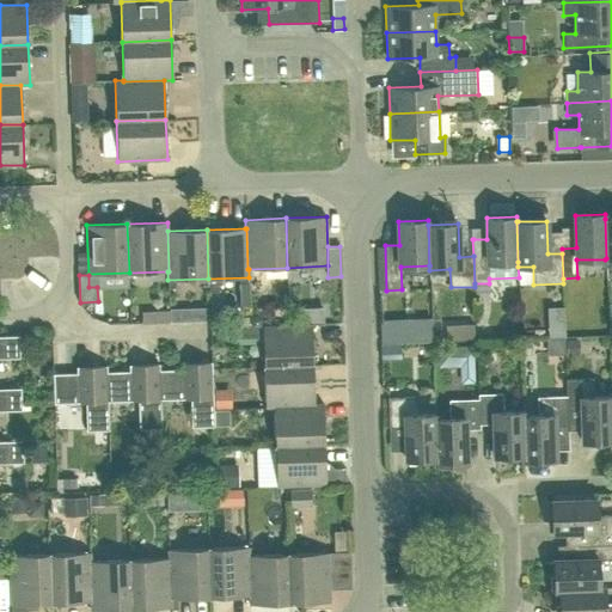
[(209,282),(209,295),(219,294),(219,281),(209,282)]
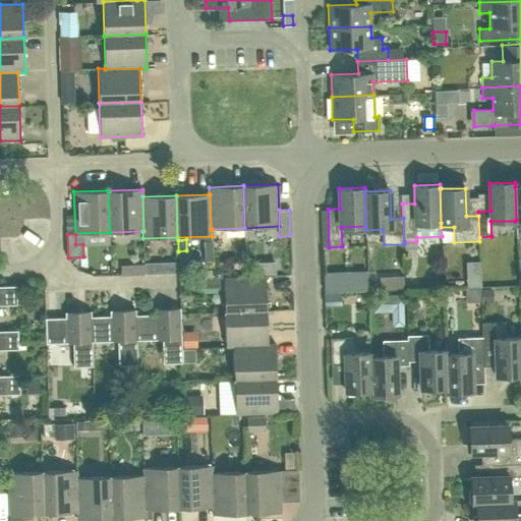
[(204,241),(205,261),(212,261),(212,241),(204,241)]
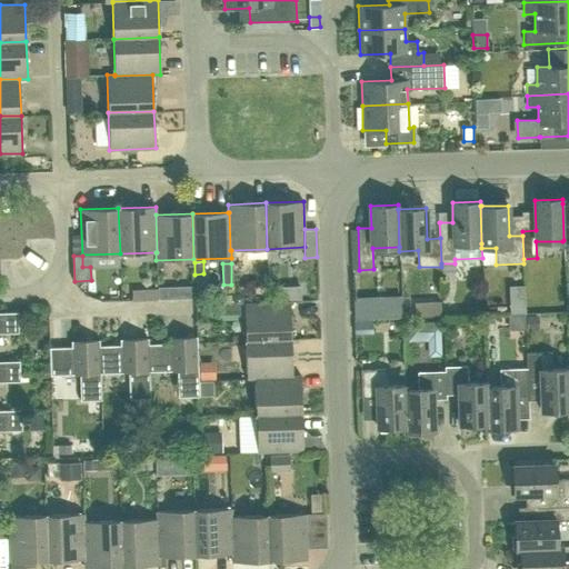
[(245,315),(246,341),(291,339),(290,302),(245,303),(245,315)]
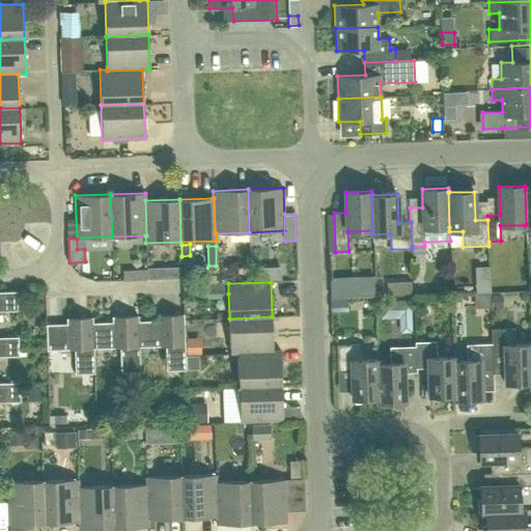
[(0,310),(18,310),(17,290),(0,290),(0,310)]
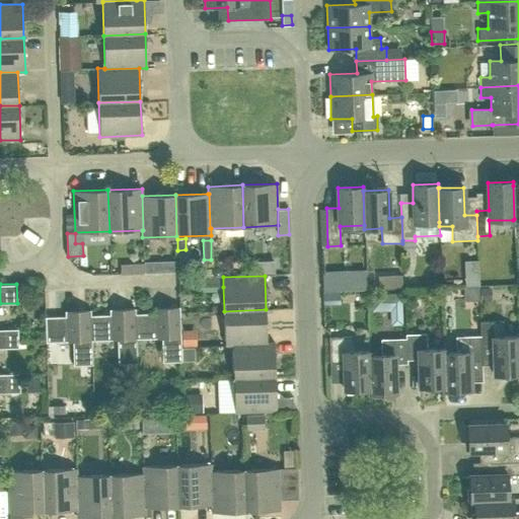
[(389,295),(389,311),(390,326),(402,325),(401,311),(400,294),(389,295)]
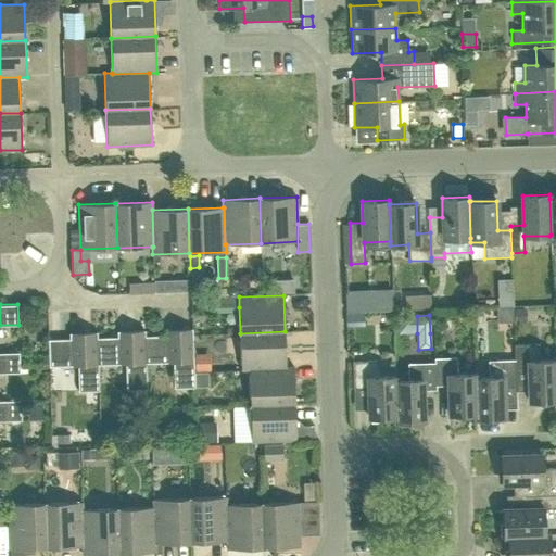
[(180,329),(180,335),(144,336),(146,363),(173,362),(174,388),(194,388),(192,329),(180,329)]
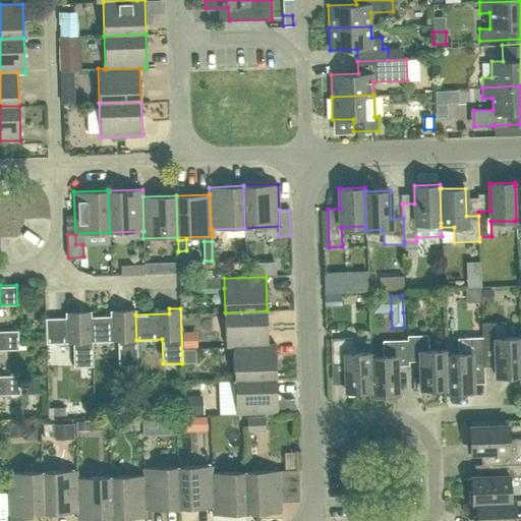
[(118,365),(137,364),(136,340),(135,314),(135,309),(124,310),(124,315),(91,316),(92,342),(117,341),(118,365)]
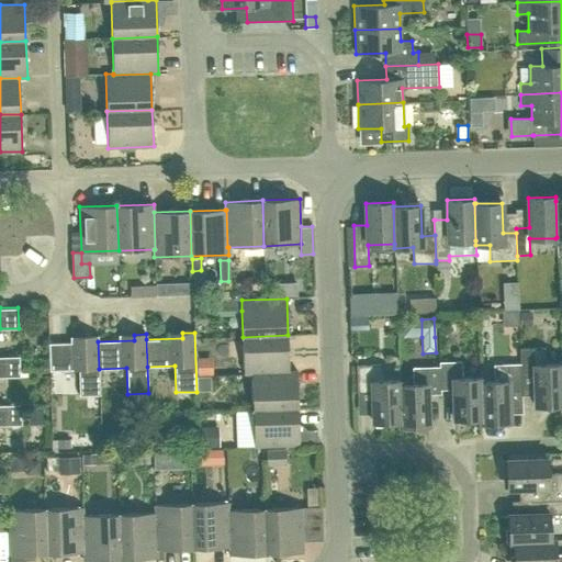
[(243,337),(244,374),(251,373),(289,372),(289,371),(288,335),(243,337)]
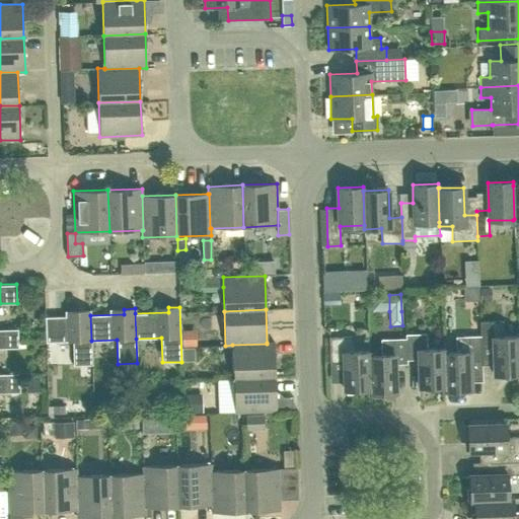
[(73,365),(92,365),(91,341),(90,315),(90,310),(79,310),(79,315),(45,317),(46,343),(72,341),(73,365)]
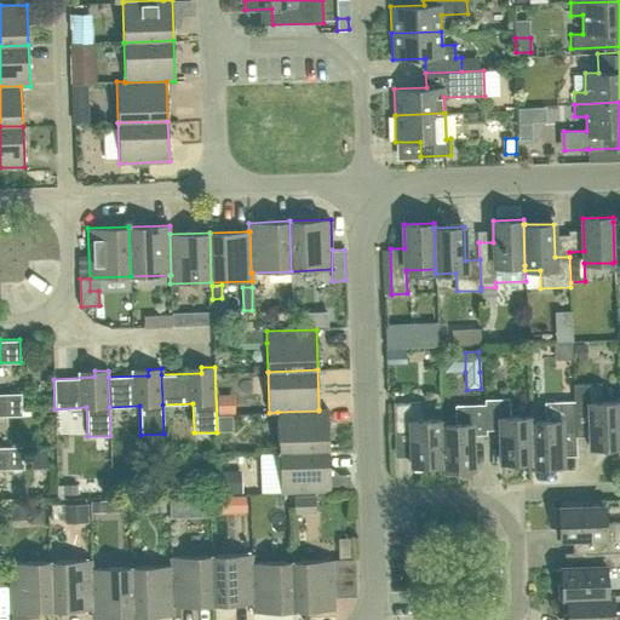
[(591,448),(619,447),(619,446),(619,429),(619,406),(619,401),(598,402),(598,384),(573,384),(574,401),(575,415),(589,414),(591,448)]
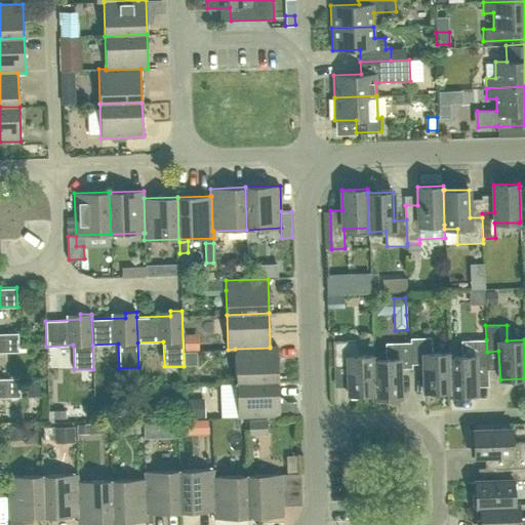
[(18,332),(0,333),(0,352),(18,352),(18,332)]
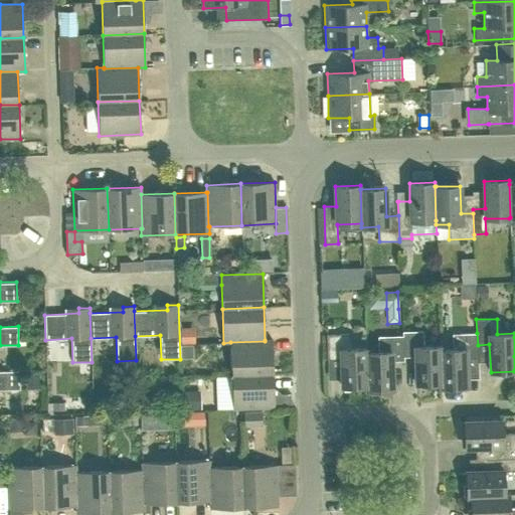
[(415,356),(416,384),(441,383),(442,383),(441,349),(441,345),(422,346),(422,331),(402,332),(402,336),(403,357),(415,356)]
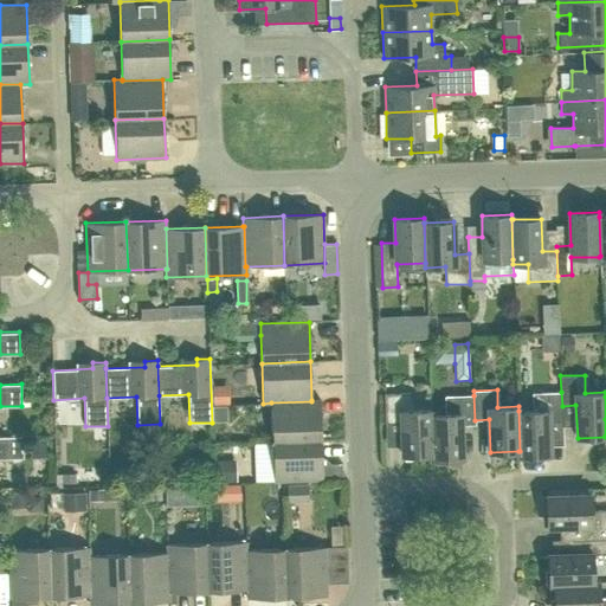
[(562,421),(562,406),(561,392),(532,393),(532,411),(519,411),(520,451),(519,451),(519,456),(549,455),(548,423),(562,421)]
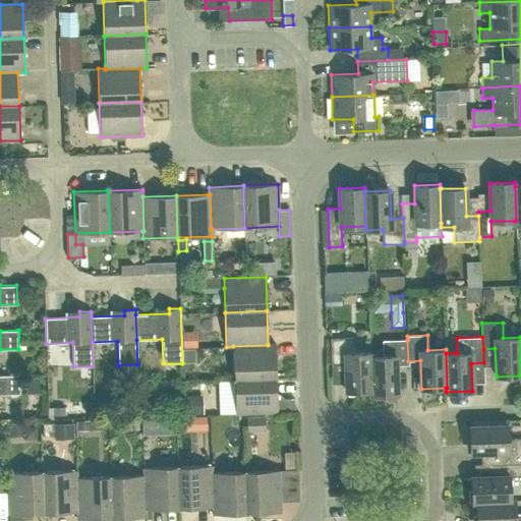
[(346,392),(371,391),(370,356),(370,352),(353,353),(352,338),(330,338),(331,364),(345,363),(346,392)]
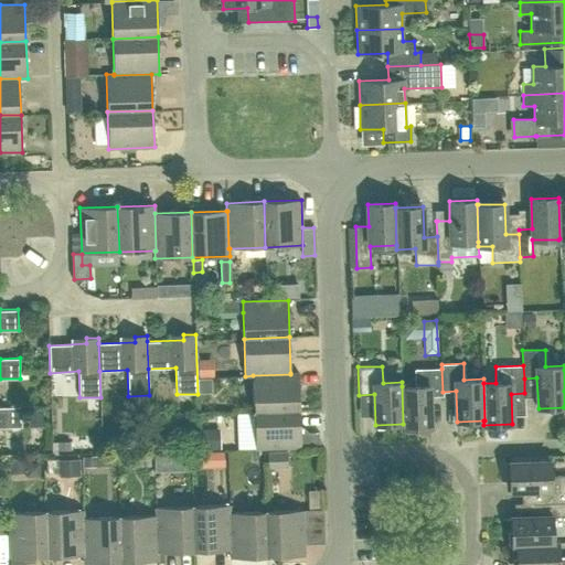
[(429,396),(443,396),(443,392),(441,369),(419,369),(420,386),(402,386),(403,424),(403,428),(430,427),(429,396)]
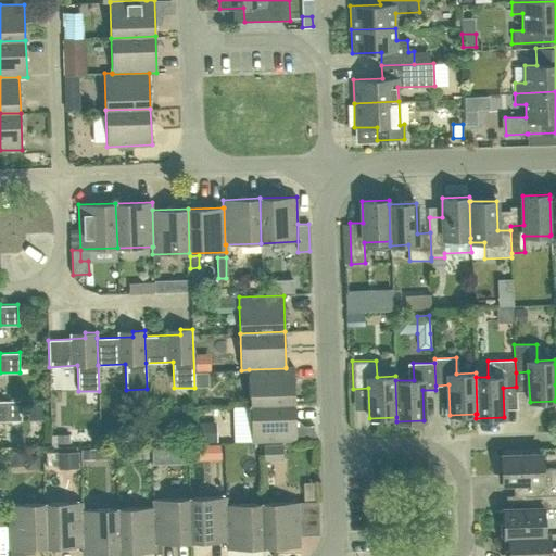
[(294,404),(293,367),(286,367),(286,368),(249,369),(250,405),(294,404)]
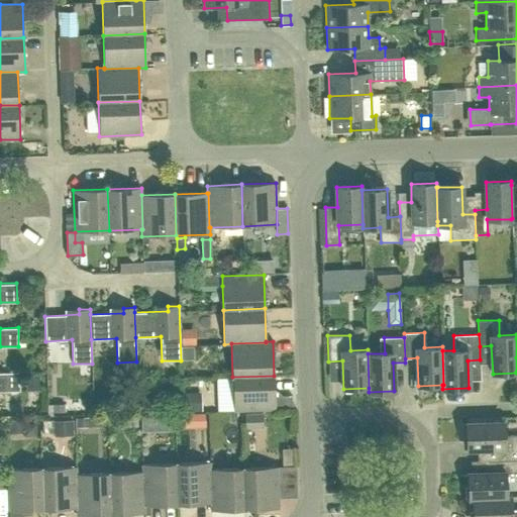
[(0,391),(20,391),(19,372),(0,373),(0,391)]
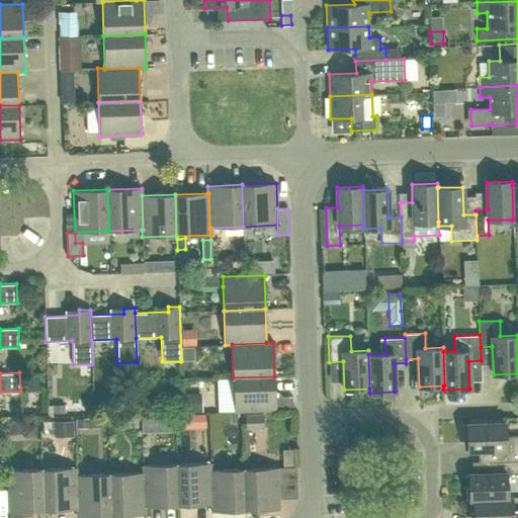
[(234,412),(276,410),(274,376),(233,377),(234,412)]
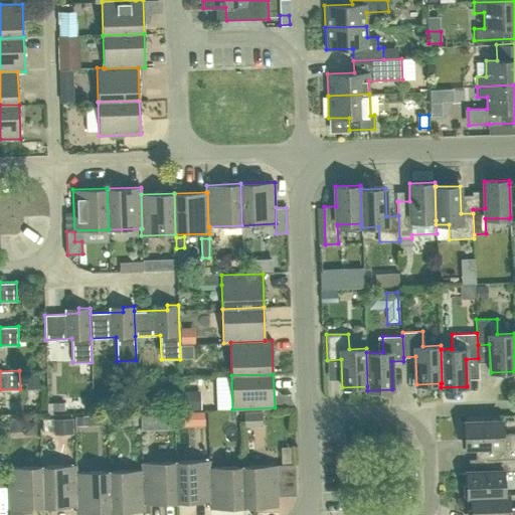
[(51,403),(51,411),(64,411),(64,403),(51,403)]
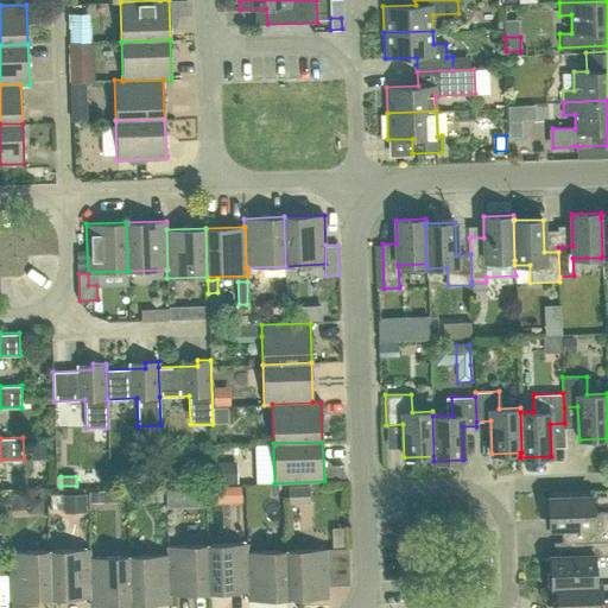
[(304,505),(303,485),(278,486),(279,506),(304,505)]
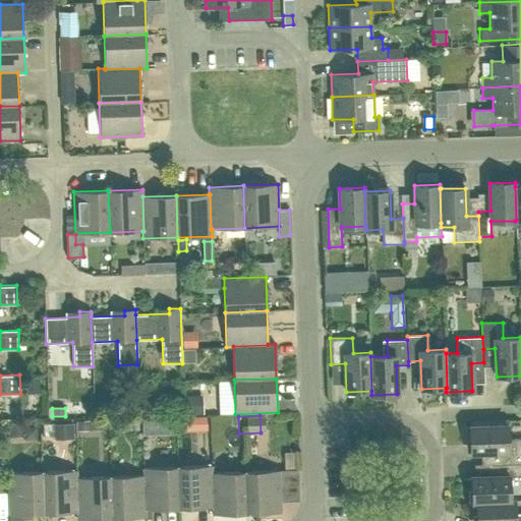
[(157,419),(142,419),(143,437),(158,436),(157,419)]
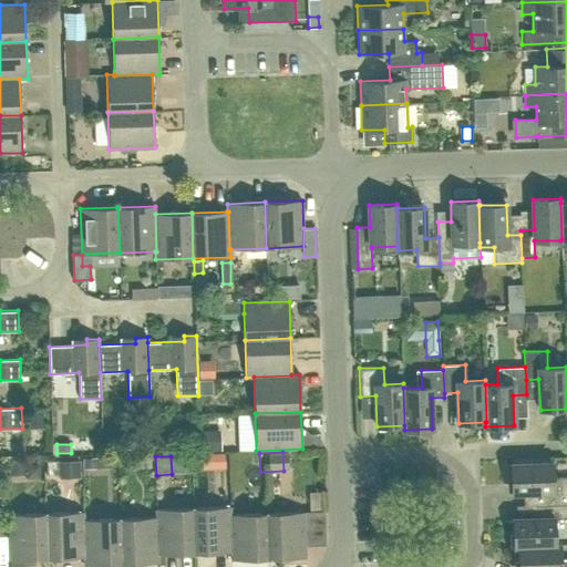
[(512,493),(543,492),(543,505),(566,504),(566,476),(553,477),(553,463),(511,464),(512,493)]
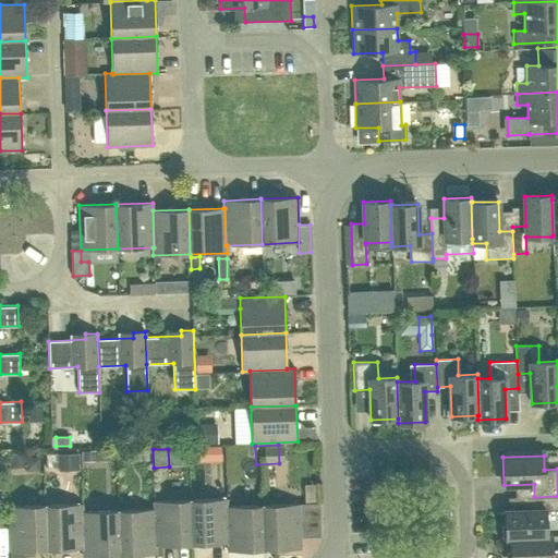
[(557,510),(557,496),(534,497),(525,497),(526,510),(505,511),(506,538),(510,538),(546,537),(546,536),(546,511),(557,510)]
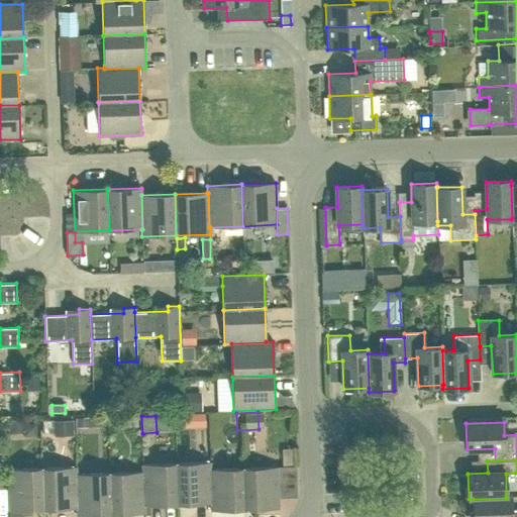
[(210,469),(210,461),(176,462),(178,504),(210,503),(211,503),(210,469)]
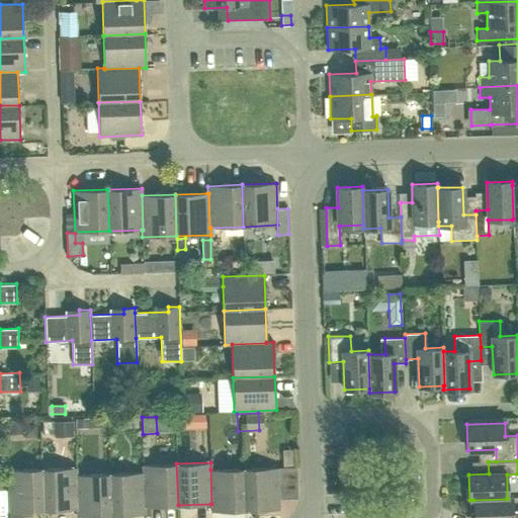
[(176,463),(142,465),(143,472),(145,507),(178,505),(176,463)]
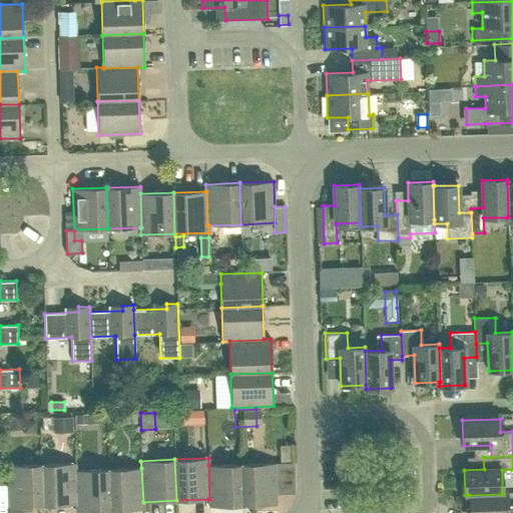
[(76,470),(75,463),(42,464),(43,505),(76,504),(75,470),(76,470)]
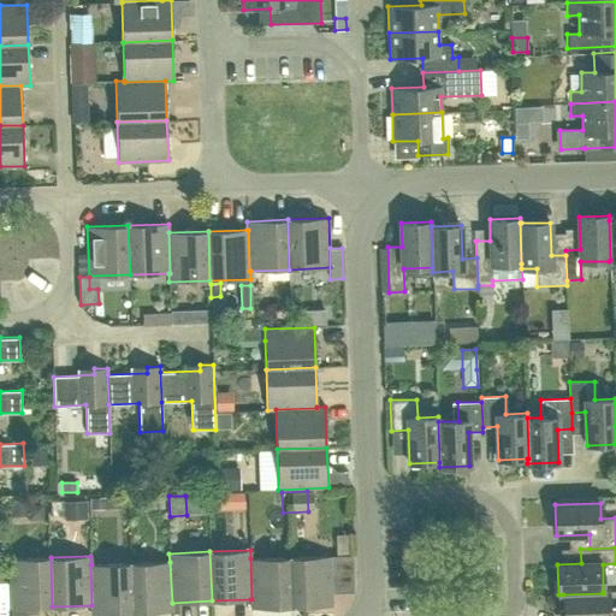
[(291,606),(332,605),(331,556),(290,557),(291,606)]
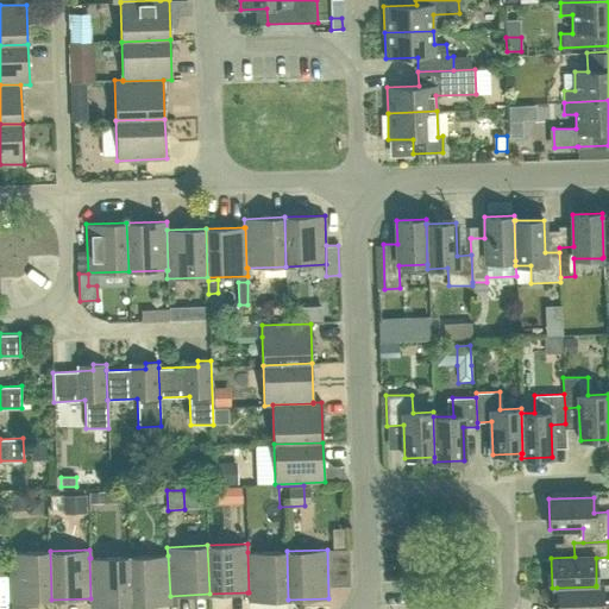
[(50,551),(10,552),(11,602),(51,600),(50,551)]
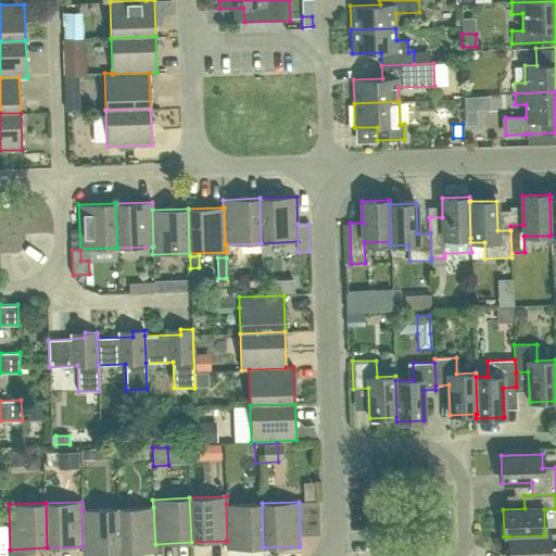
[(226,541),(227,548),(263,547),(262,503),(226,504),(227,541),(226,541)]
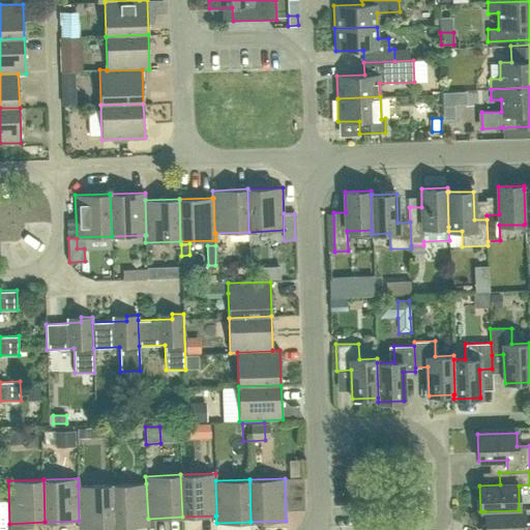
[(114,527),(148,526),(148,519),(146,483),(112,484),(114,527)]
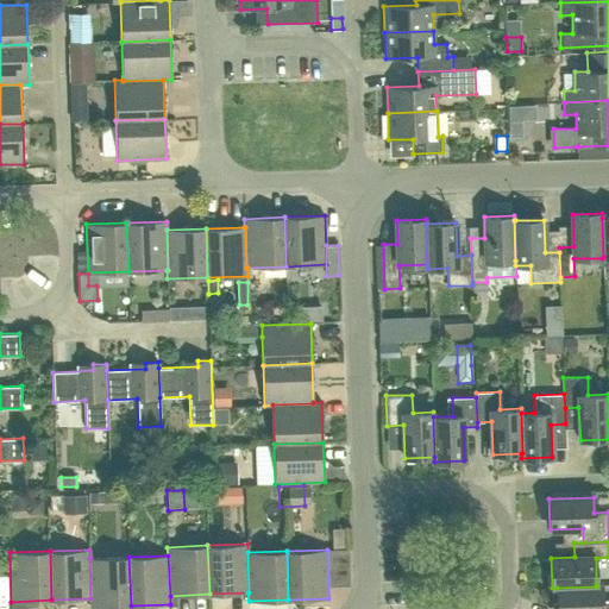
[(90,598),(90,607),(131,606),(129,557),(90,558),(89,558),(90,598)]
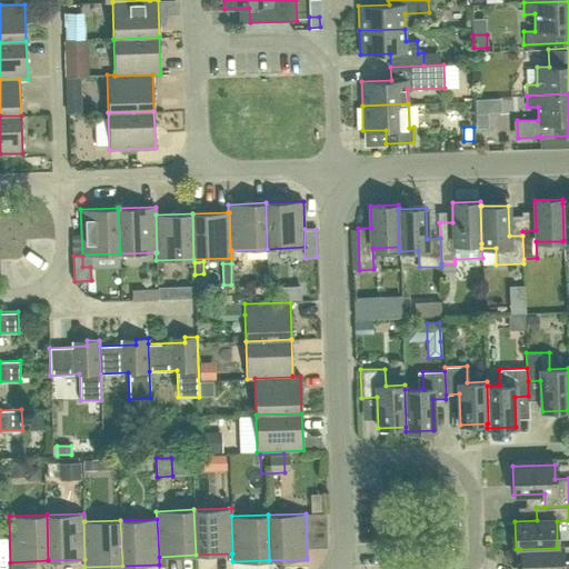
[(568,568),(568,560),(562,561),(561,547),(557,547),(557,548),(520,549),(520,568),(568,568)]
